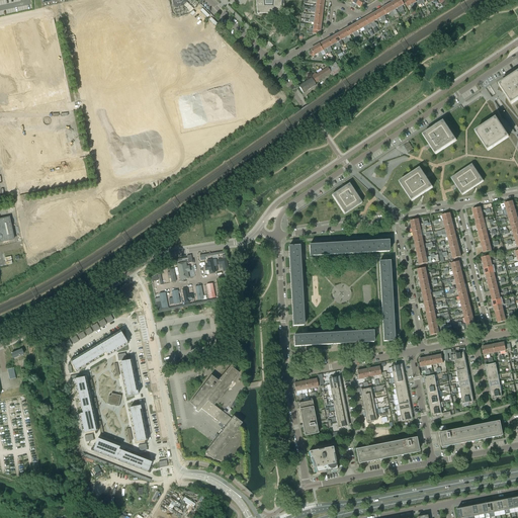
[(280,14),(281,0),(255,0),(257,14),(265,14),(273,14),(280,14)]
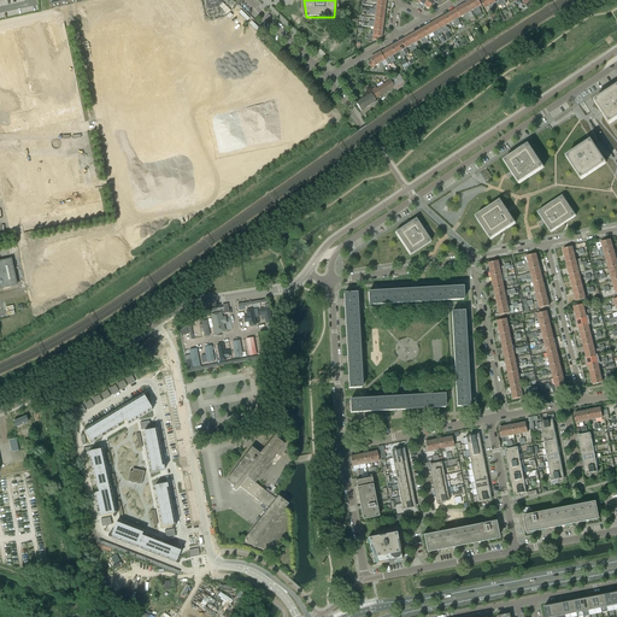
[(481,5),(477,0),(472,0),(471,1),(479,13),(481,12),(480,10),(479,7),(481,5)]
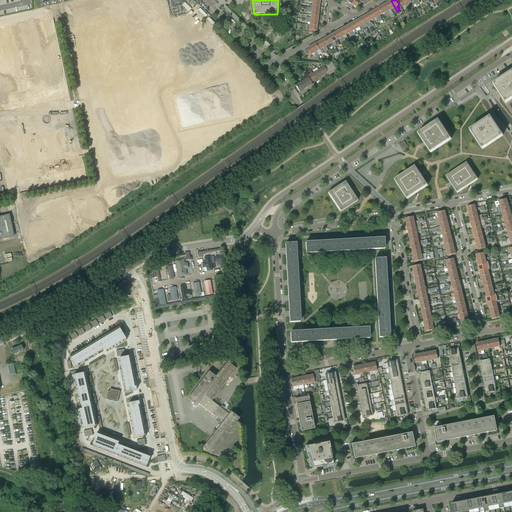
[(404,0),(400,0),(399,1),(402,7),(405,6),(407,10),(409,9),(404,0)]
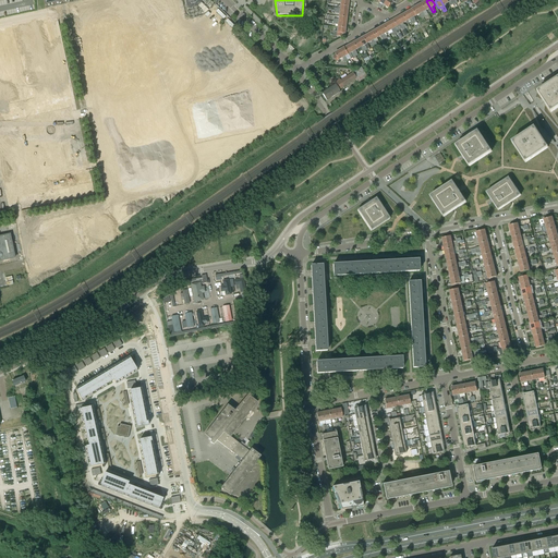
[(433,12),(426,1),(422,3),(426,10),(428,9),(429,11),(432,13),(433,12)]
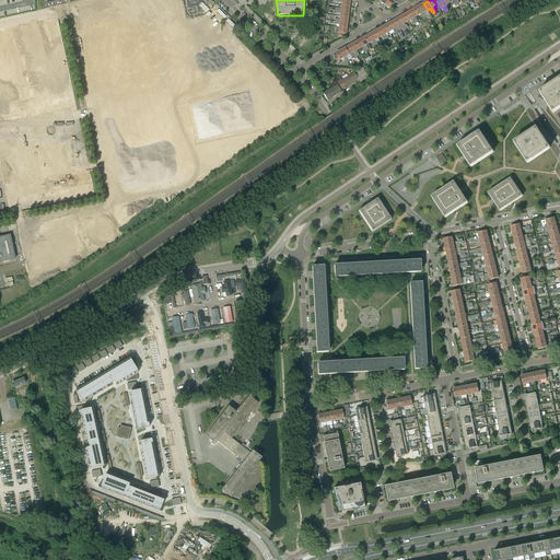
[(430,15),(428,10),(423,3),(419,6),(426,18),(430,15)]
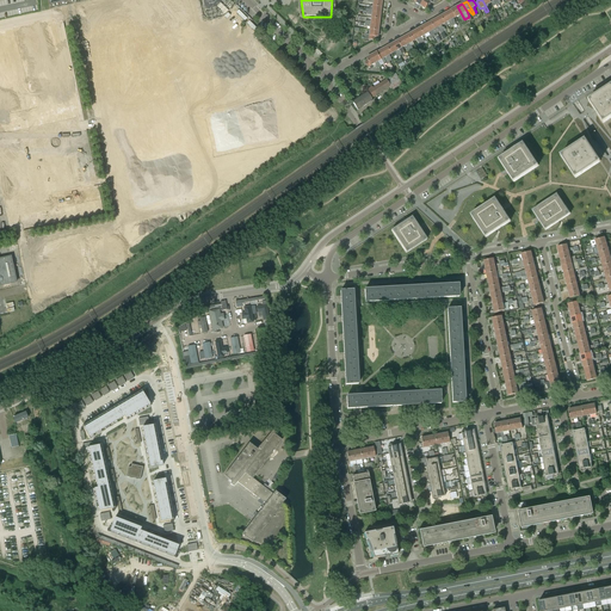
[(451,10),(456,17),(456,18),(460,14),(462,18),(461,18),(462,20),(464,19),(457,6),(451,10)]
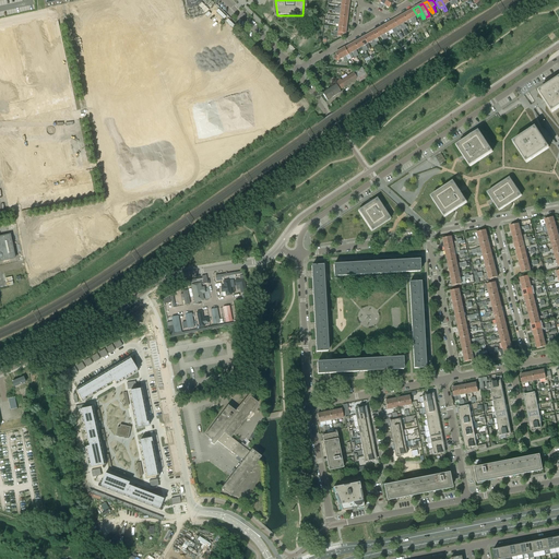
[(403,14),(407,21),(412,19),(413,21),(412,22),(413,24),(415,23),(408,12),(403,14)]
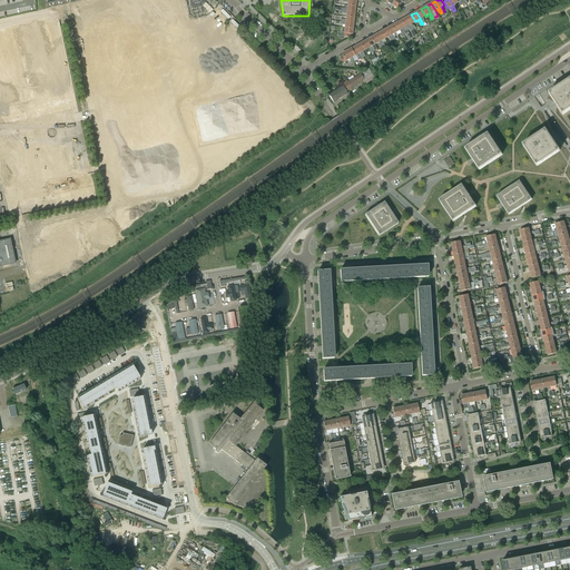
[(402,20),(405,27),(409,26),(410,28),(411,30),(413,29),(406,18),(402,20)]
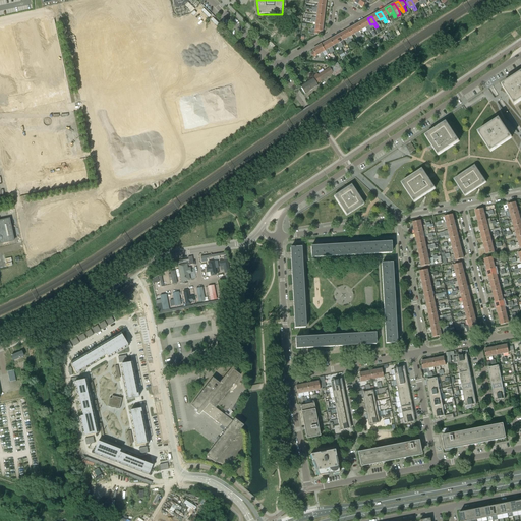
[(368,32),(363,21),(358,23),(362,30),(365,27),(366,30),(366,31),(367,33),(368,32)]
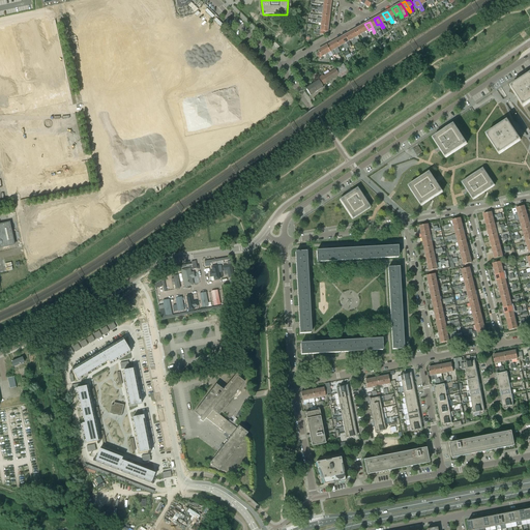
[(369,30),(364,24),(360,27),(366,37),(367,39),(370,38),(366,34),(364,32),(369,30)]
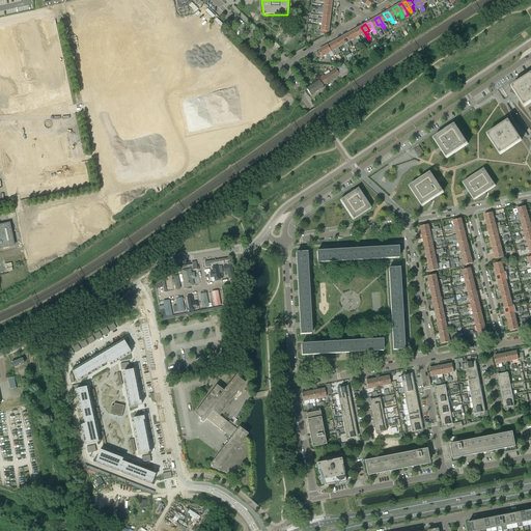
[(328,32),(329,27),(322,26),(320,30),(318,30),(317,34),(322,34),(325,35),(326,32),(328,32)]
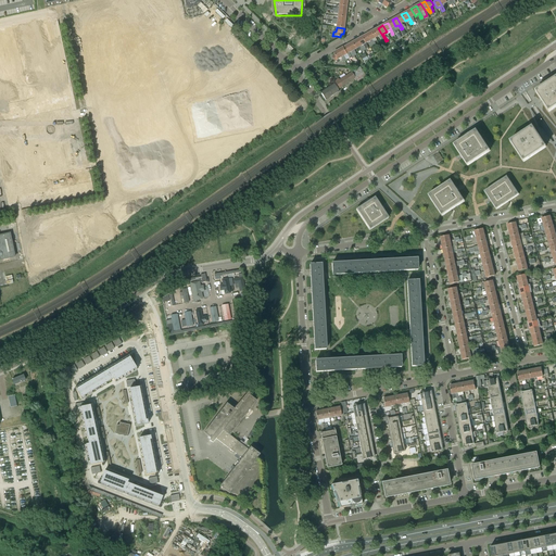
[(378,28),(373,30),(371,32),(376,38),(379,36),(381,38),(382,40),(384,39),(378,28)]
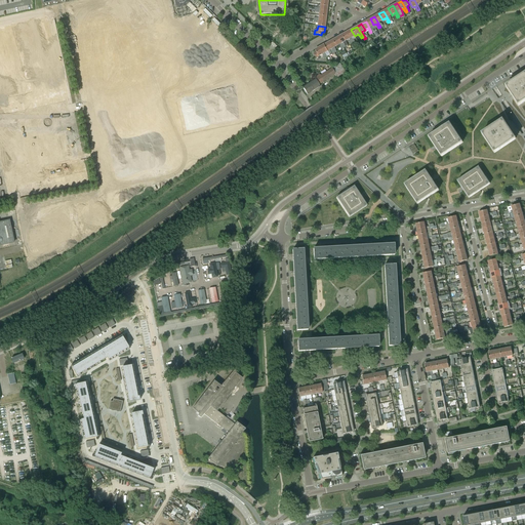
[(342,35),(346,41),(348,40),(350,42),(353,46),(354,46),(352,43),(353,43),(347,32),(342,35)]
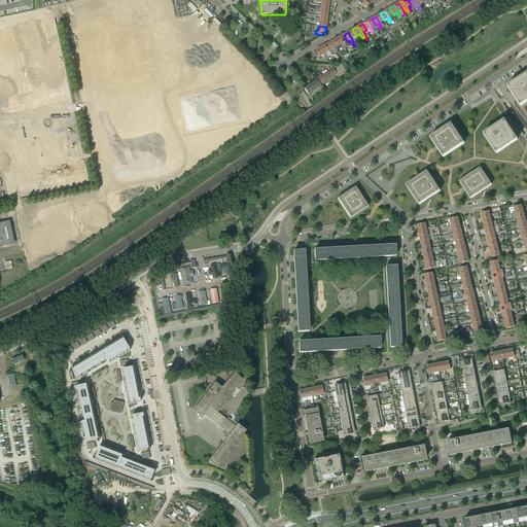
[(343,49),(345,48),(339,37),(335,40),(338,46),(341,45),(342,47),(343,49)]
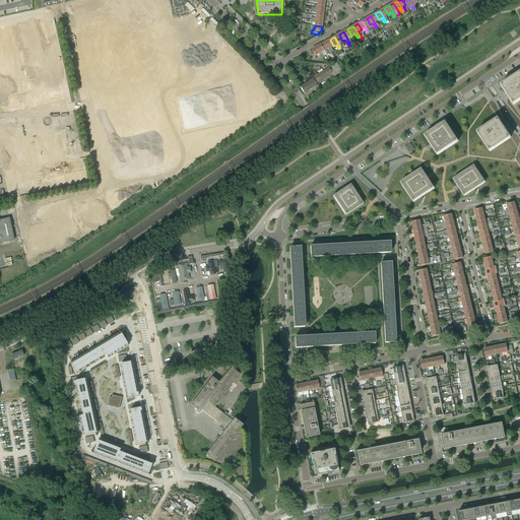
[(321,45),(325,51),(327,49),(328,52),(328,51),(330,53),(332,52),(326,42),(321,45)]
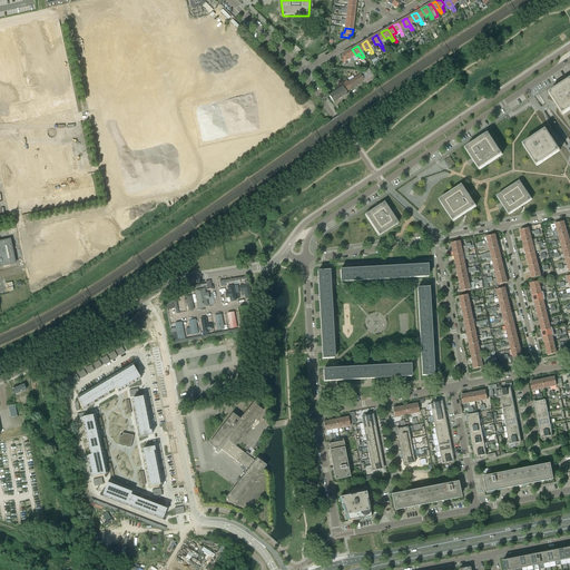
[(352,48),(347,51),(354,64),(356,62),(355,60),(355,59),(354,57),(356,56),(352,49),(352,48)]
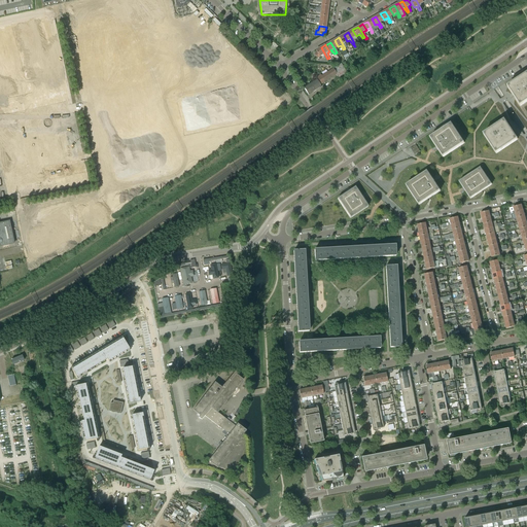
[(327,59),(321,47),(316,50),(317,53),(315,54),(317,58),(322,56),(323,58),(324,58),(325,60),(327,59)]
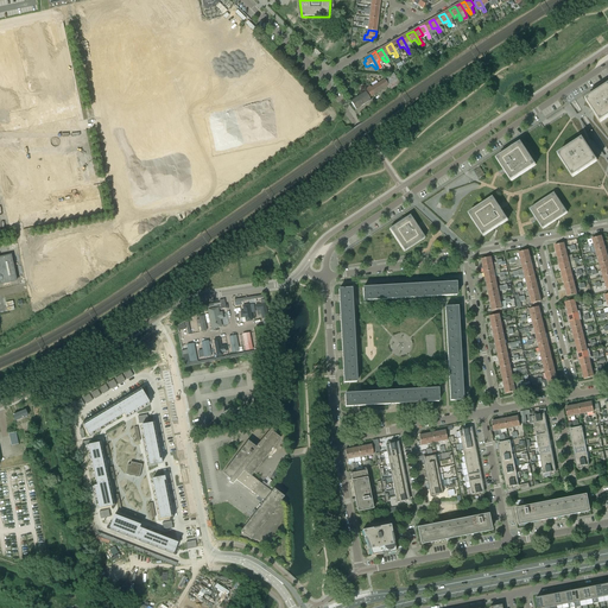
[(388,86),(385,80),(372,88),(371,87),(350,101),(356,109),(371,100),(369,97),(387,86),(388,86)]
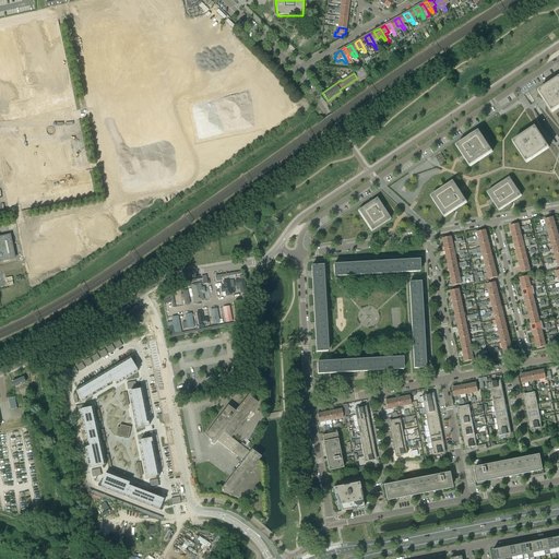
[(551,113),(555,110),(554,108),(557,106),(558,108),(558,107),(558,80),(558,81),(557,80),(558,80),(557,79),(539,91),(540,91),(543,94),(540,95),(543,97),(545,103),(551,113)]
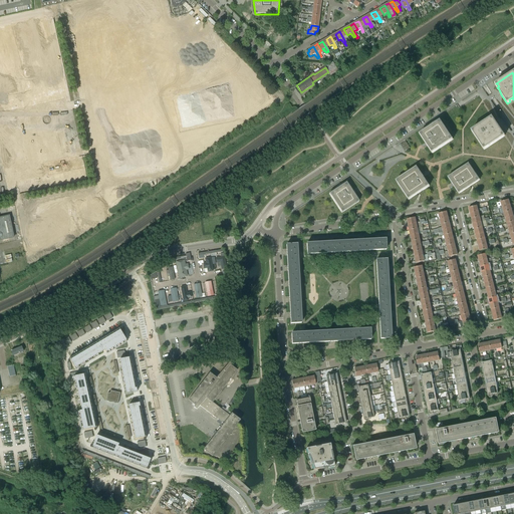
[(486,120),(475,129),(476,131),(473,133),(472,133),(477,139),(479,138),(481,141),(479,142),(483,148),(486,146),(487,147),(487,148),(503,137),(502,137),(500,134),(502,133),(498,125),(492,117),(490,118),(491,120),(487,122),(486,120)]
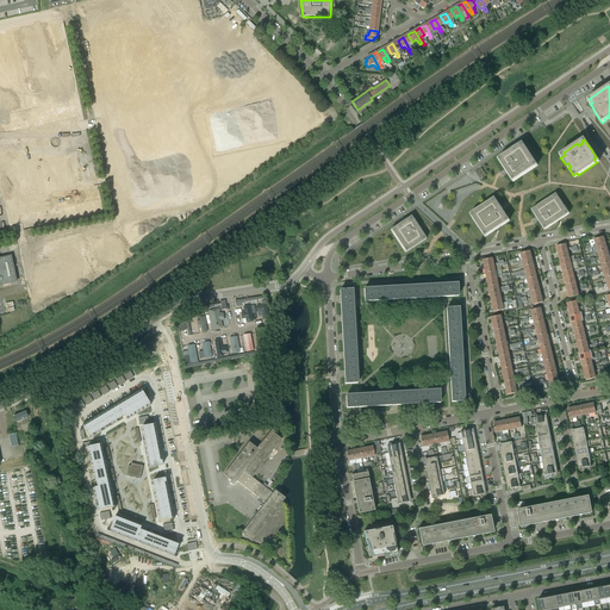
[(537,166),(522,143),(498,160),(505,170),(512,181),(537,166)]
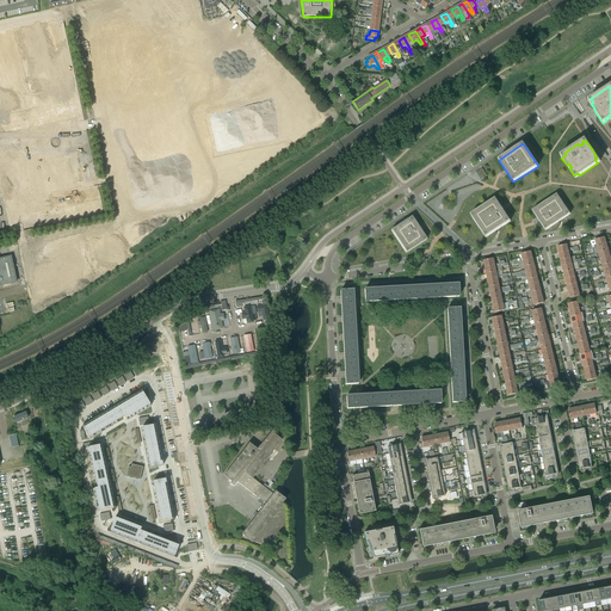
[(487,176),(482,168),(476,172),(481,179),(487,176)]
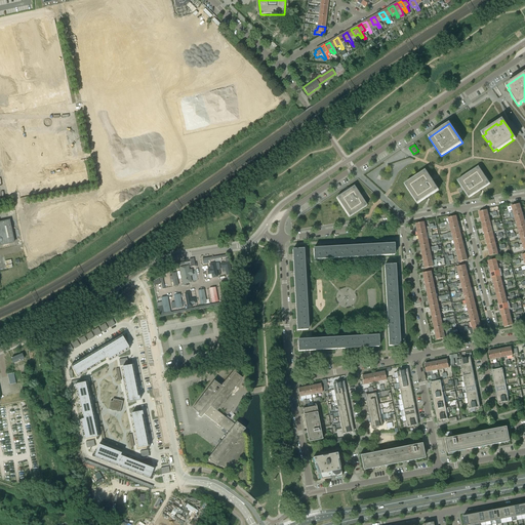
[(489,184),(479,167),(457,180),(462,189),(469,198),(489,184)]
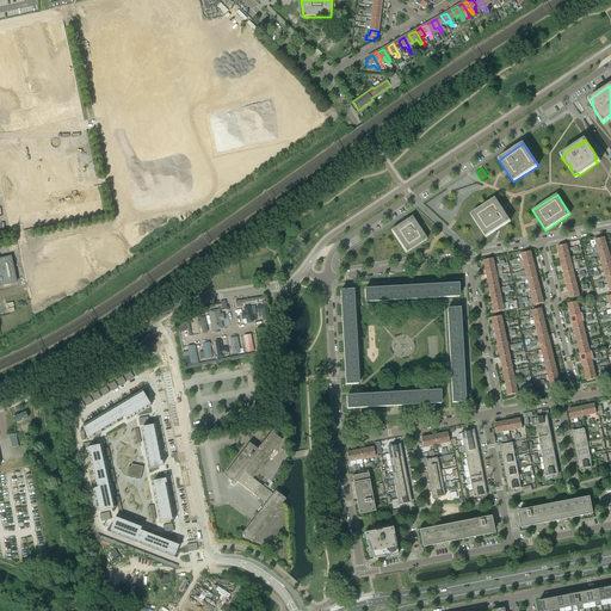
[(471,215),(486,238),(510,221),(503,209),(495,198),(471,215)]
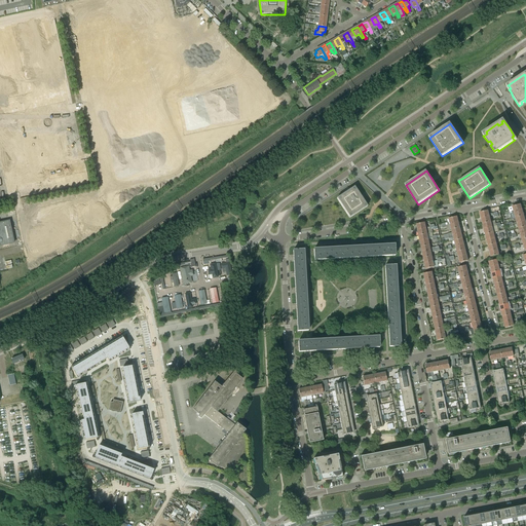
[(337,198),(349,218),(367,205),(361,196),(354,187),(337,198)]
